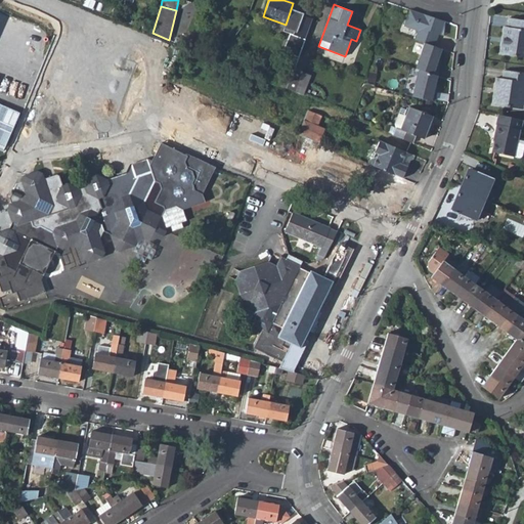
[(418,30),(416,39),(425,42),(434,45),(438,33),(441,33),(445,19),(409,8),(404,25),(418,30)]
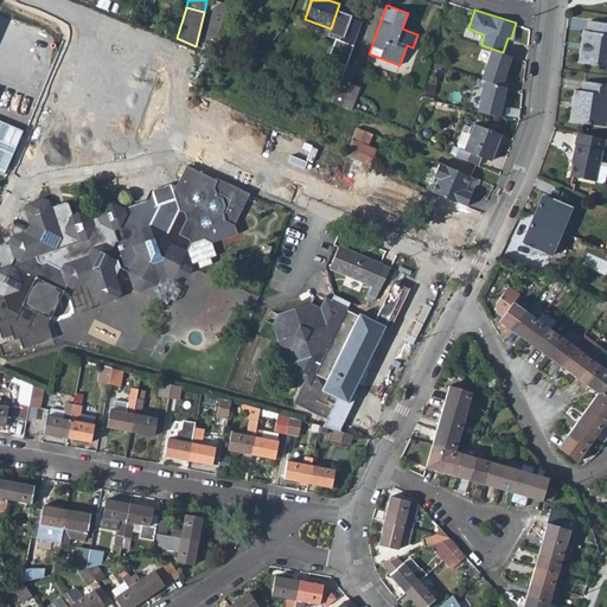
[(327,37),(339,40),(347,17),(350,18),(351,16),(337,11),(331,29),(327,37)]
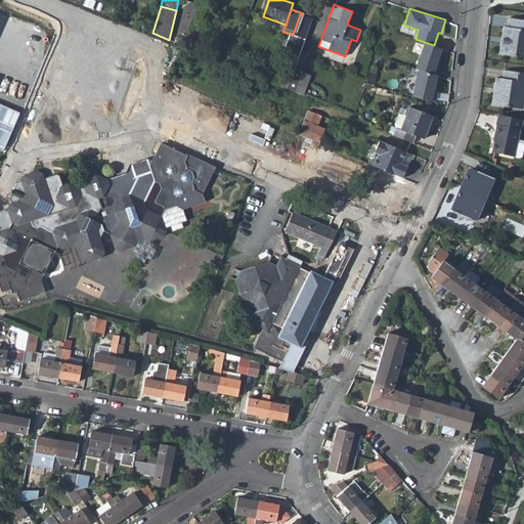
[(293,35),(305,39),(312,18),(302,15),(300,14),(293,35)]
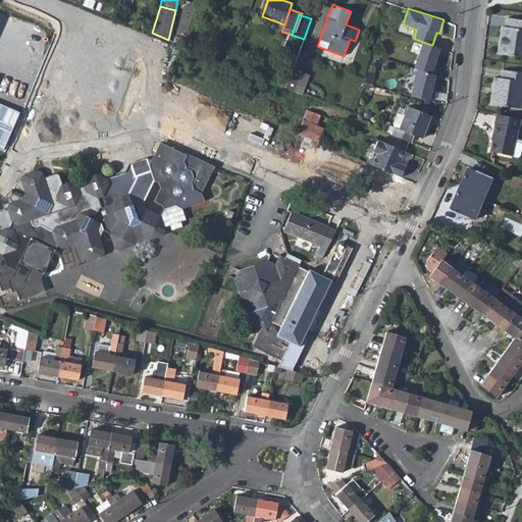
[(502,27),(498,53),(521,55),(521,18),(507,17),(505,27),(502,27)]
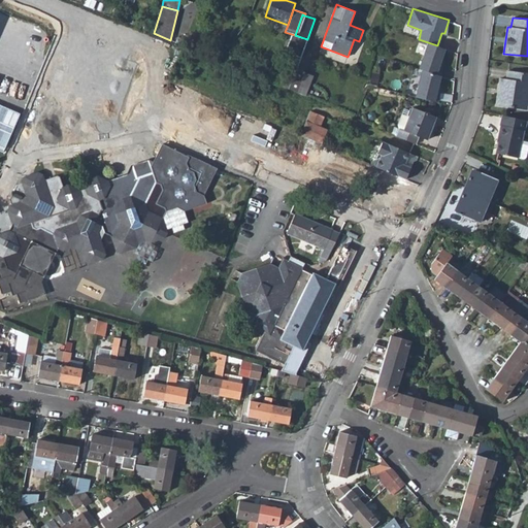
[(437,45),(428,42),(420,68),(423,69),(440,75),(443,66),(440,65),(446,47),(437,45)]
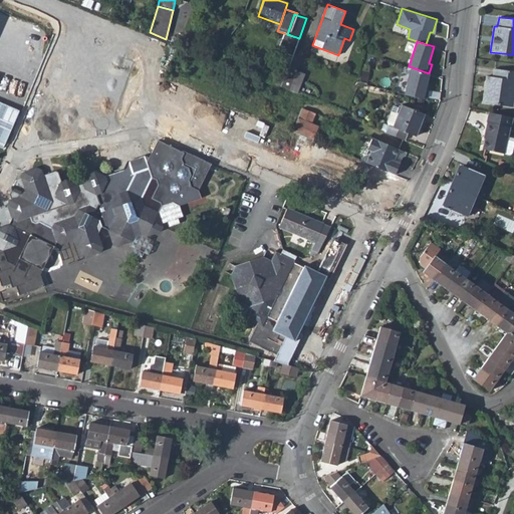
[(290,89),(297,70),(289,67),(284,79),(282,85),(290,89)]
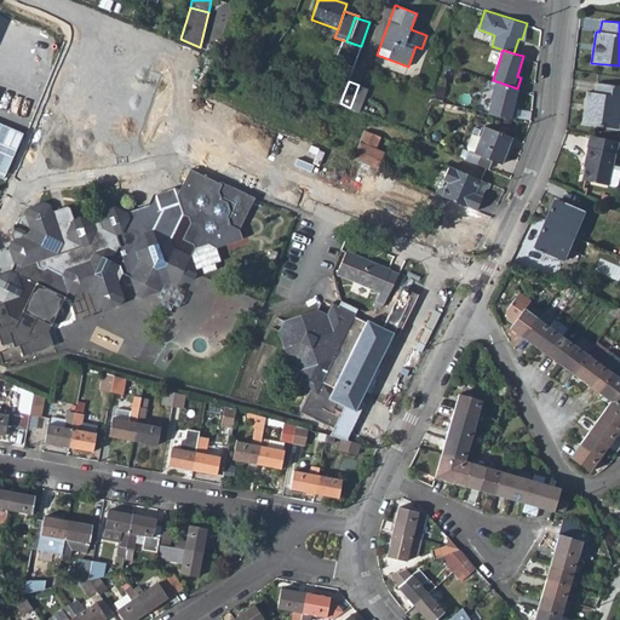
[(497,81),(488,113),(514,120),(517,107),(514,107),(518,90),(517,89),(497,81)]
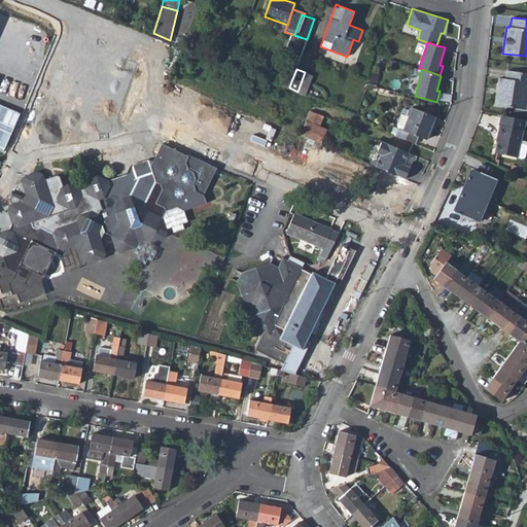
[(499,77),(495,104),(526,109),(526,72),(505,70),(504,78),(499,77)]
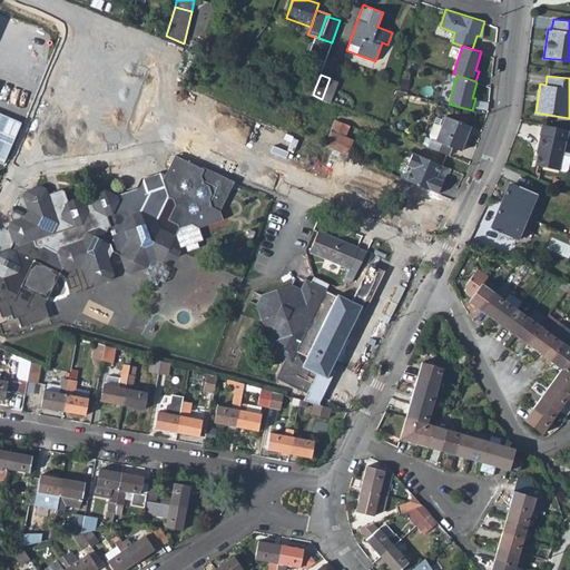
[(322,99),(331,104),(338,81),(330,78),(322,99)]
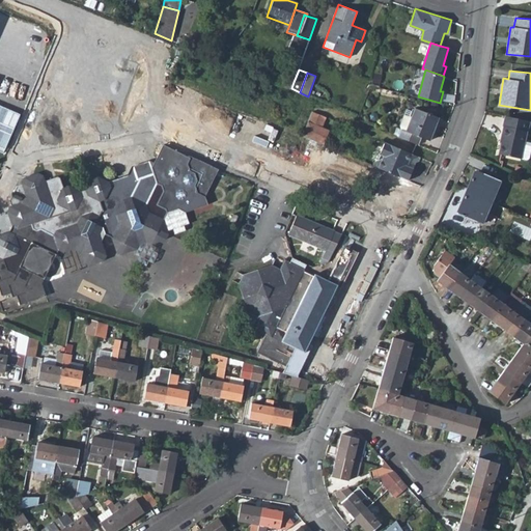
[(284,77),(281,84),(291,88),(294,82),(288,79),(284,77)]
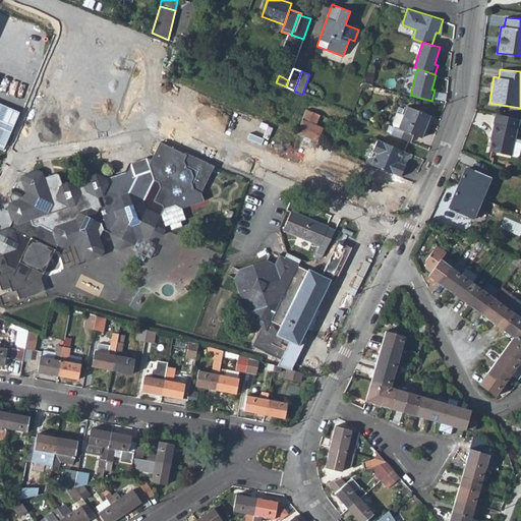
[(404,113),(398,128),(390,125),(388,124),(385,129),(392,132),(391,133),(410,141),(413,135),(420,137),(430,115),(408,106),(404,113)]
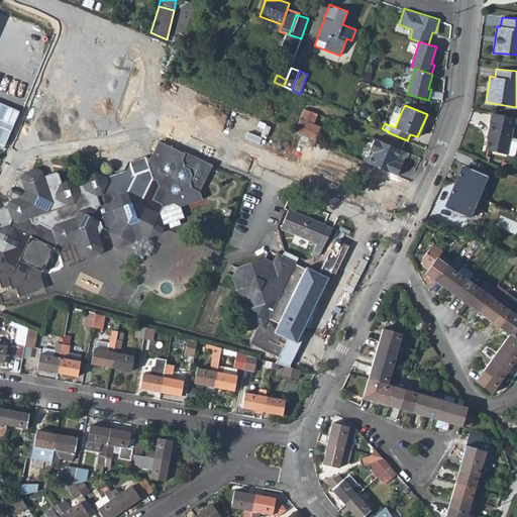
[(313,124),(318,114),(304,108),(294,131),(302,135),(313,140),(320,126),(313,124)]
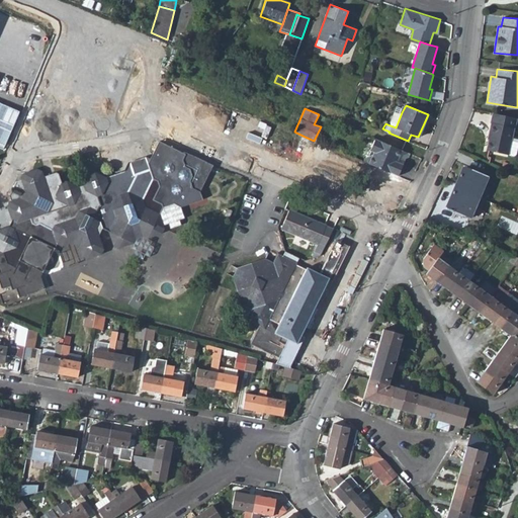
[(387,124),(396,127),(402,112),(395,108),(387,124)]
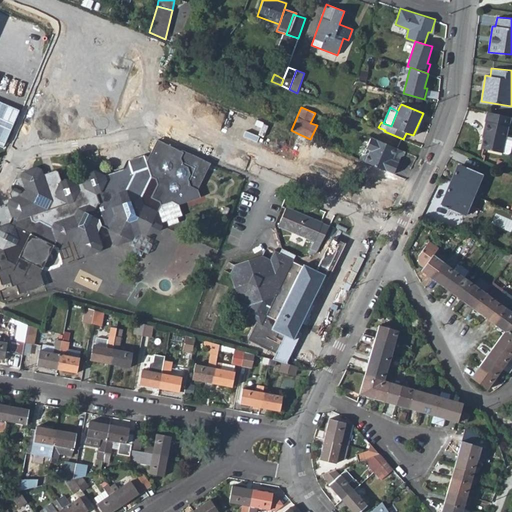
[(510,128),(511,116),(486,111),(484,122),(485,122),(483,130),(486,130),(485,138),(483,138),(481,148),(503,153),(503,152),(506,136),(508,127),(510,128)]
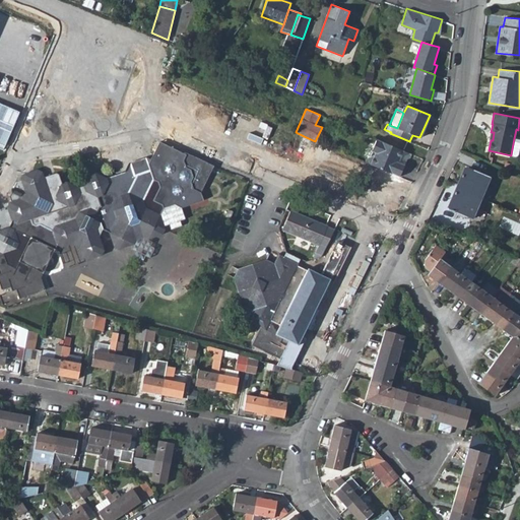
[(511,154),(516,155),(518,154),(519,146),(519,139),(514,138),(511,154)]
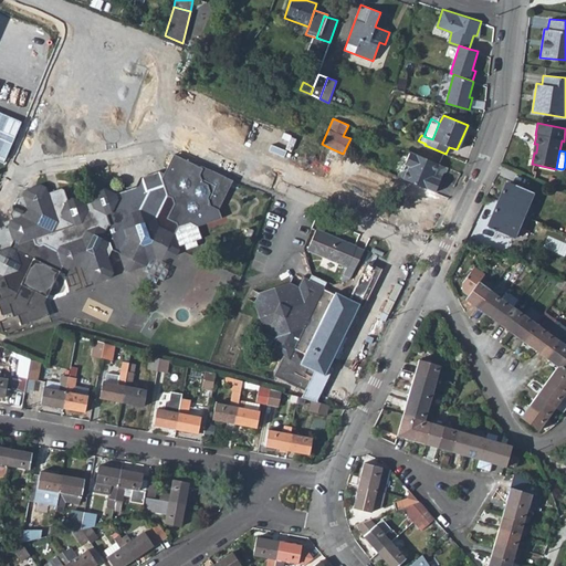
[(410,152),(399,177),(415,184),(433,191),(439,178),(433,176),(439,164),(413,153),(410,152)]
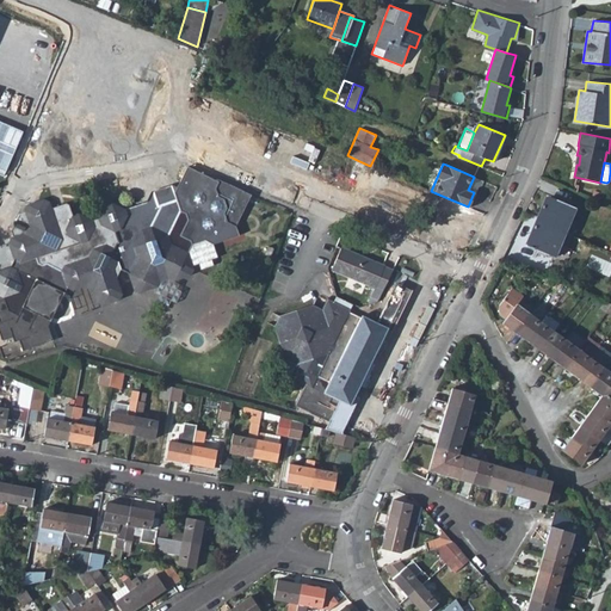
[(14,338),(18,347),(48,338),(44,322),(62,285),(68,288),(81,284),(88,288),(93,300),(100,303),(116,297),(118,291),(113,275),(117,267),(125,271),(130,288),(137,291),(154,285),(156,279),(164,277),(170,281),(189,273),(191,269),(187,254),(239,238),(236,228),(251,197),(211,178),(210,178),(187,167),(177,187),(176,187),(173,195),(174,202),(156,208),(146,204),(124,210),(111,204),(105,205),(98,220),(93,221),(78,215),(73,216),(69,207),(65,203),(50,208),(49,202),(42,199),(26,204),(23,210),(24,213),(18,215),(16,223),(13,222),(12,226),(13,227),(11,232),(13,236),(11,236),(8,242),(14,260),(11,266),(0,270),(0,335),(7,334),(8,338),(14,338)]
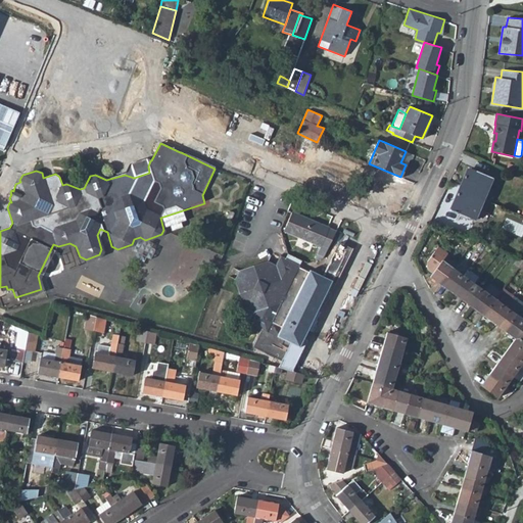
[(400,162),(406,164),(411,153),(406,151),(400,162)]
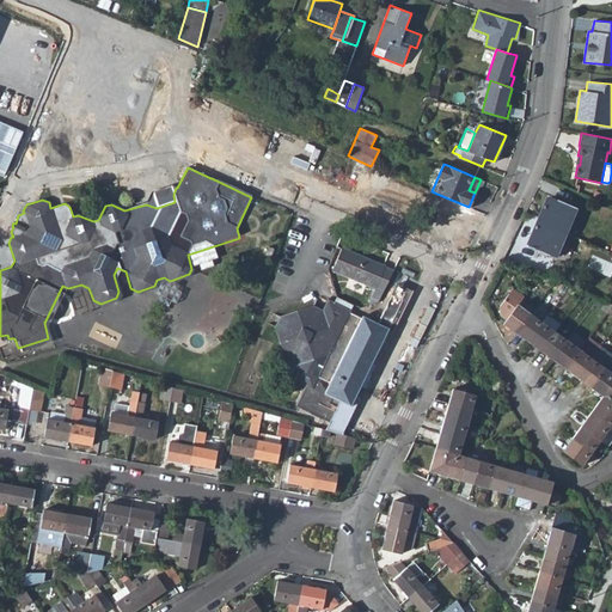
[(556,256),(565,233),(570,220),(576,207),(550,197),(543,214),(540,213),(527,245),(556,256)]
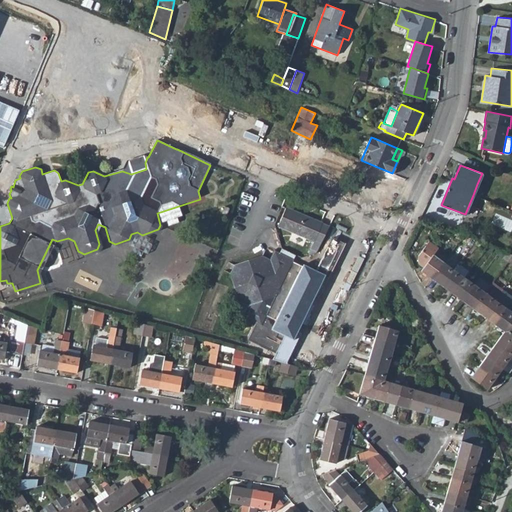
[(473,195),(477,197),(482,186),(477,184),(473,195)]
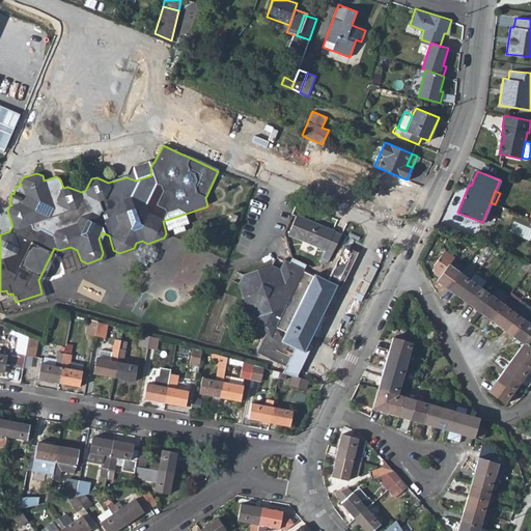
[(334,230),(297,214),(288,232),(326,249),(327,248),(333,251),(341,233),(334,230)]
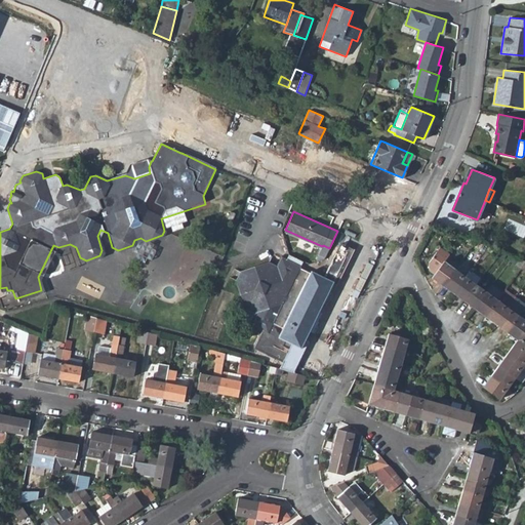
[(249,323),(264,329),(255,347),(284,361),(289,352),(296,355),(318,312),(350,247),(341,243),(324,276),(312,271),(310,275),(298,271),(300,266),(282,256),(277,265),(269,261),(240,272),(236,280),(247,309),(242,320),(249,323)]
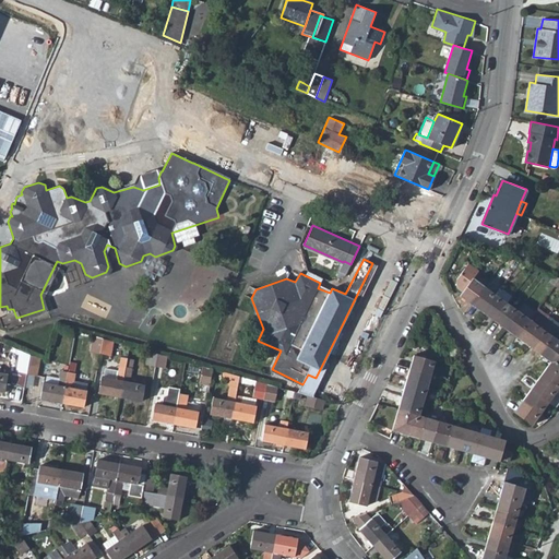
[(532,425),(547,402),(556,391),(558,387),(558,341),(551,335),(472,276),(478,269),(467,261),(455,277),(458,288),(462,290),(460,295),(549,361),(514,412),(532,425)]
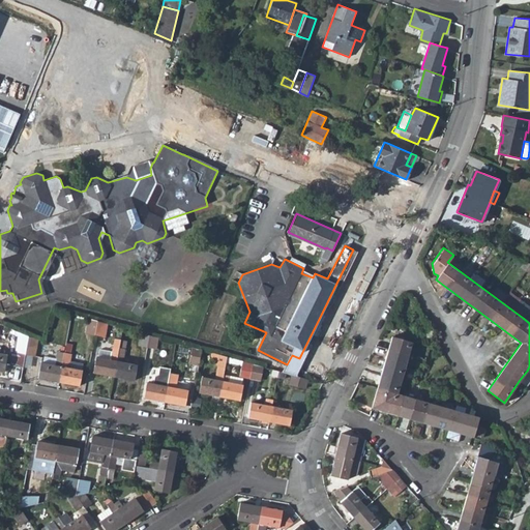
[(321,315),(324,317),(357,252),(353,249),(321,315)]
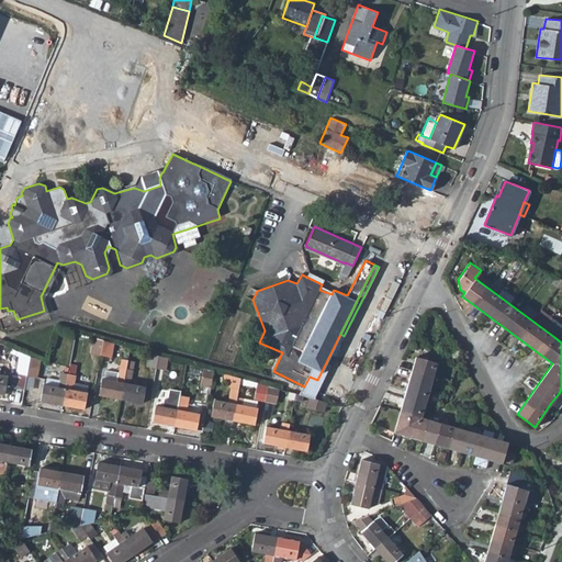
[(319,290),(332,294),(334,290),(322,284),(319,290)]
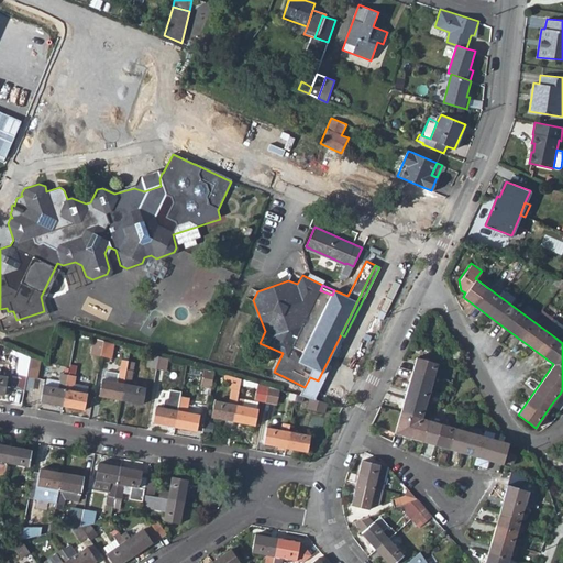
[(90,353),(100,355),(103,341),(92,338),(90,353)]
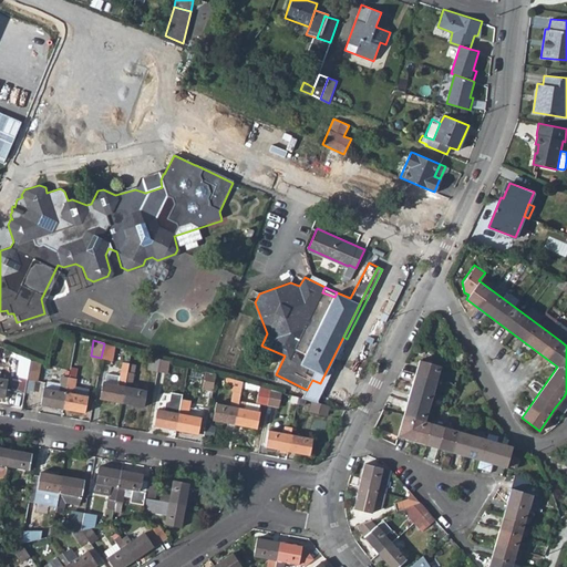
[(114,357),(130,359),(131,351),(104,343),(101,358),(112,360),(114,357)]
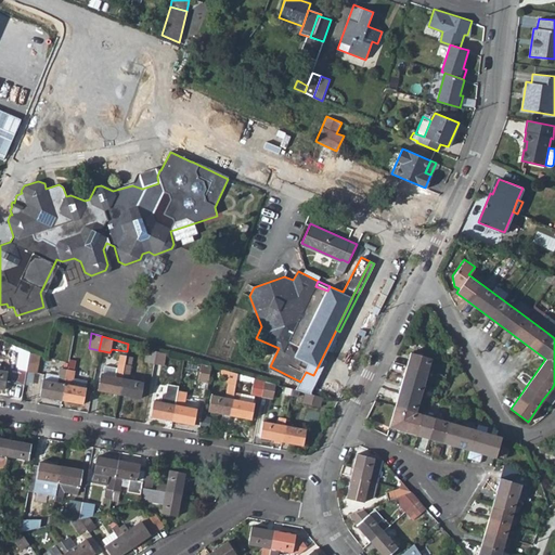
[(11,382),(24,385),(24,383),(26,371),(30,351),(20,347),(16,364),(15,369),(14,369),(11,382)]
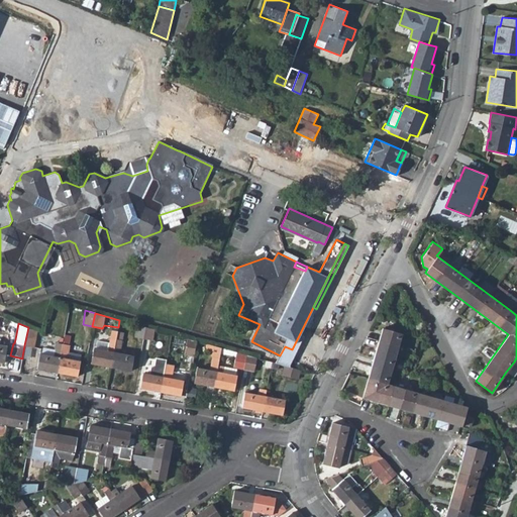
[(134,336),(143,338),(145,327),(136,324),(134,336)]
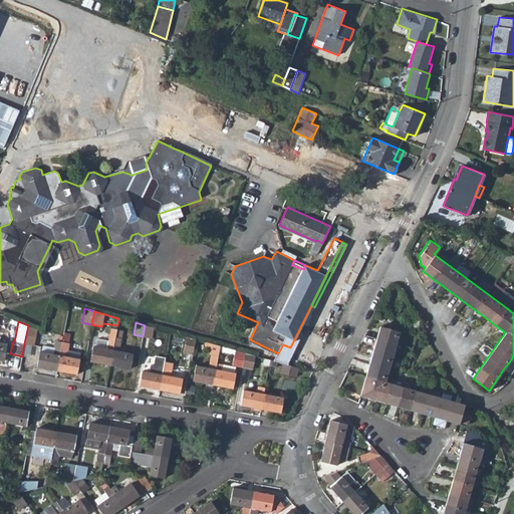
[(33,345),(37,329),(28,325),(24,343),(32,344),(33,345)]
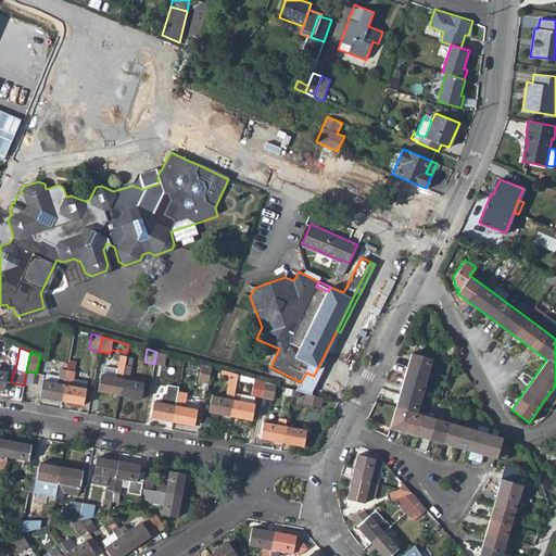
[(163,366),(165,354),(156,352),(154,364),(163,366)]
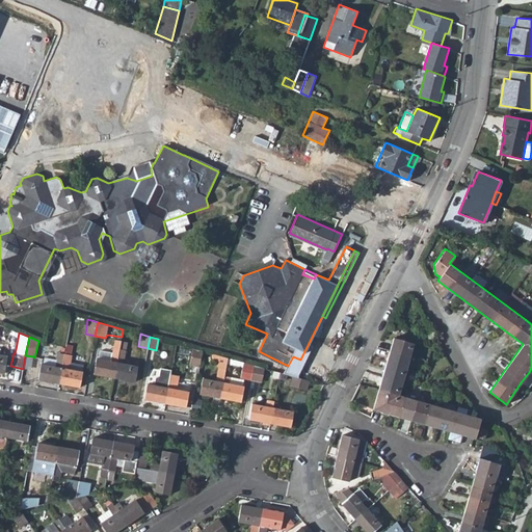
[(393,337),(373,408),(475,437),(481,419),(400,395),(414,343),(393,337)]
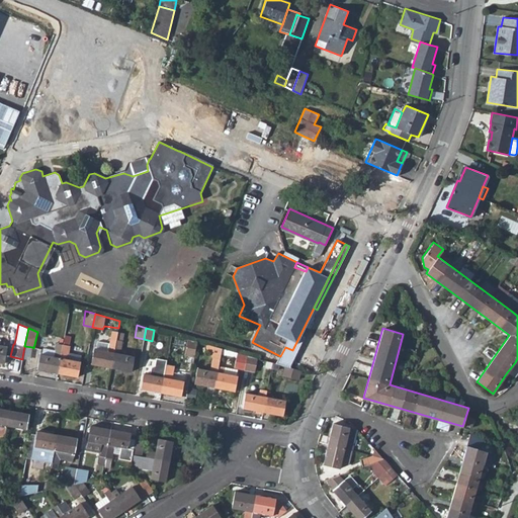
[(91,363),(111,367),(117,332),(112,332),(110,343),(108,351),(95,349),(94,349),(91,363)]
